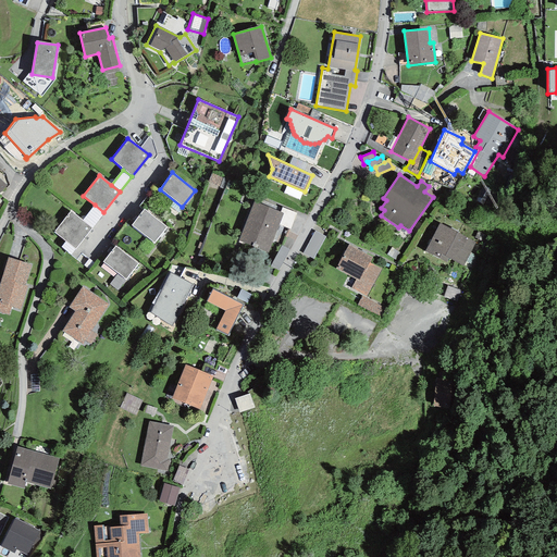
[(284,213),(255,201),(238,240),(268,252),(284,213)]
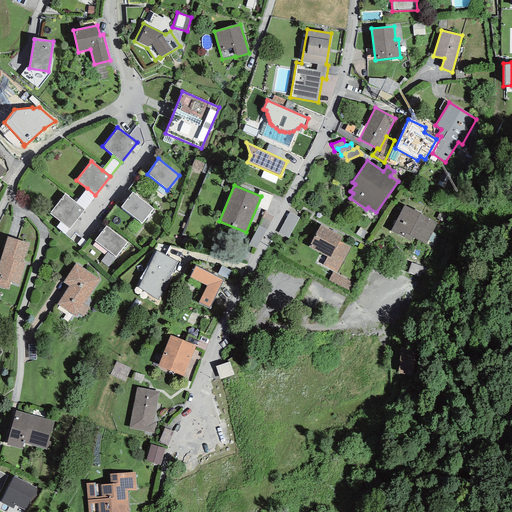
[(76,203),(84,210),(95,195),(87,188),(76,203)]
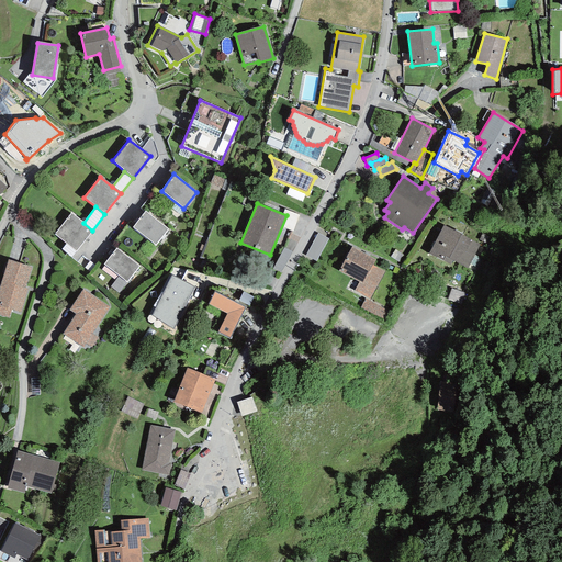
[(168,228),(145,211),(133,227),(155,245),(168,228)]
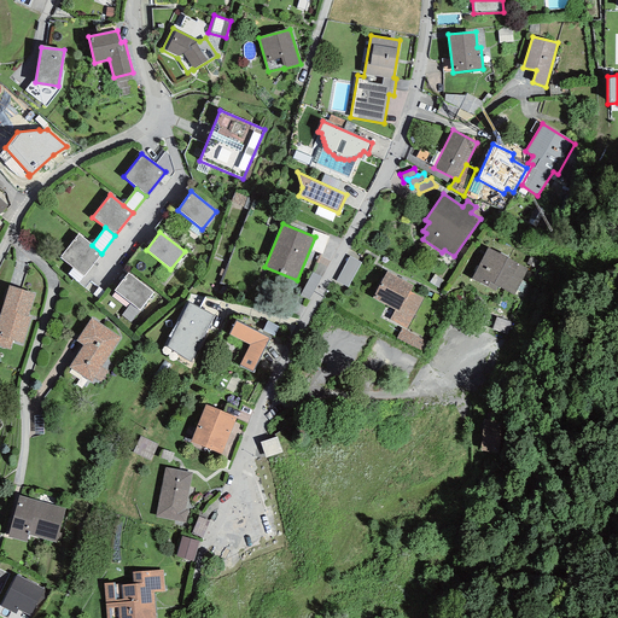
[(92,245),(79,234),(59,257),(73,268),(83,277),(101,254),(92,245)]
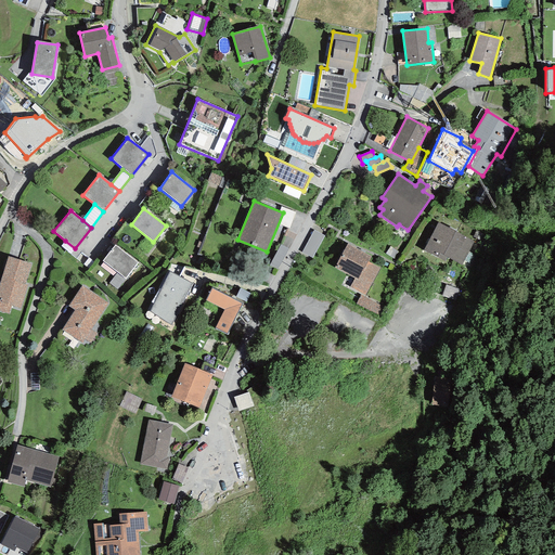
[(438,222),(424,250),(444,261),(447,258),(461,266),(474,242),(438,222)]
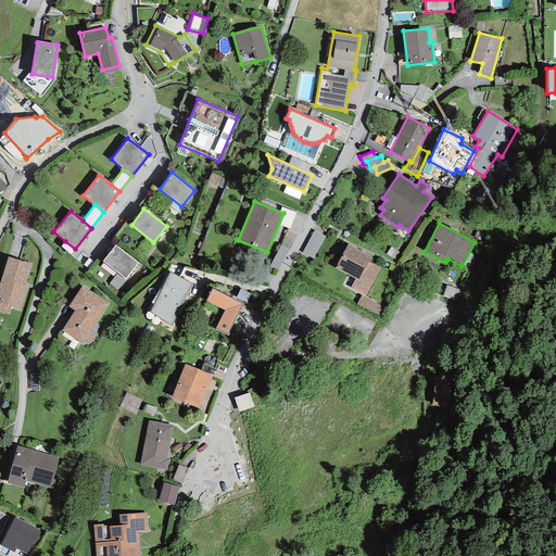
[(325,236),(315,230),(303,252),(313,257),(325,236)]
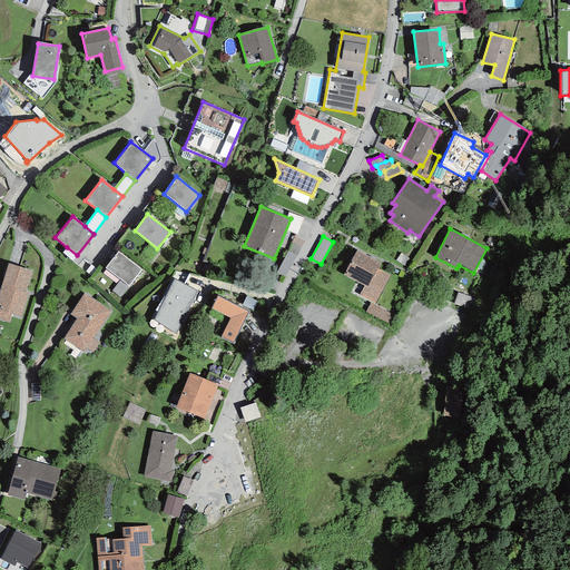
[(72,262),(77,255),(67,247),(62,253),(72,262)]
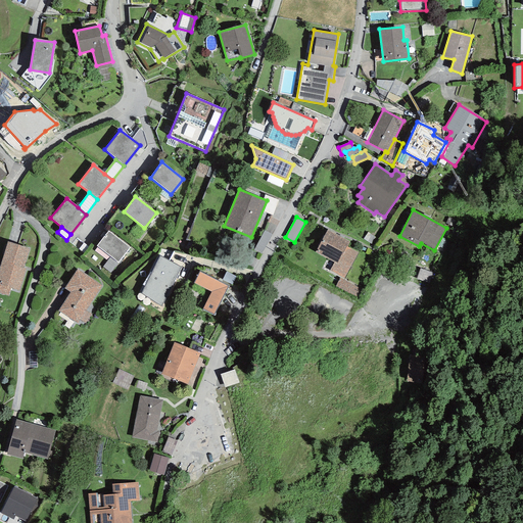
[(328,230),(316,252),(334,263),(330,271),(344,278),(358,252),(347,246),(349,242),(328,230)]
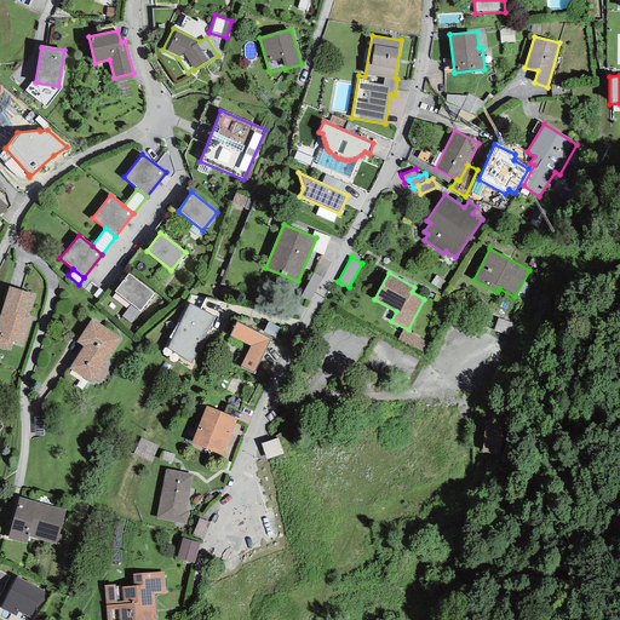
[(154,294),(128,274),(114,292),(131,305),(139,311),(154,294)]
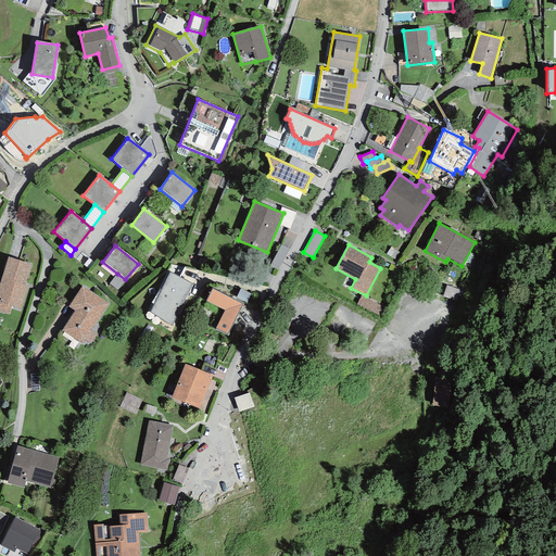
[(289,249),(281,245),(269,266),(278,270),(289,249)]
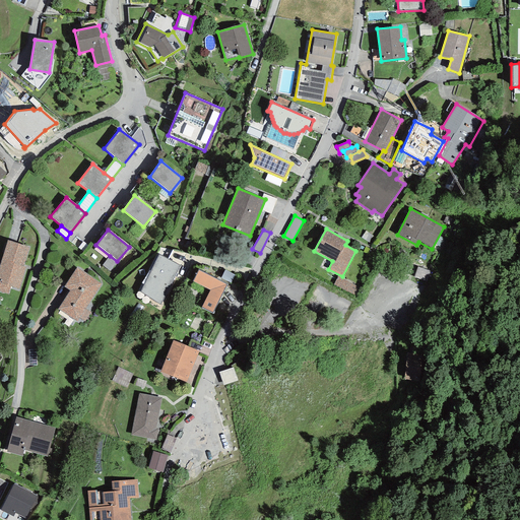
[(29,247),(8,240),(0,264),(0,290),(8,294),(10,287),(18,289),(26,267),(23,266),(29,247)]
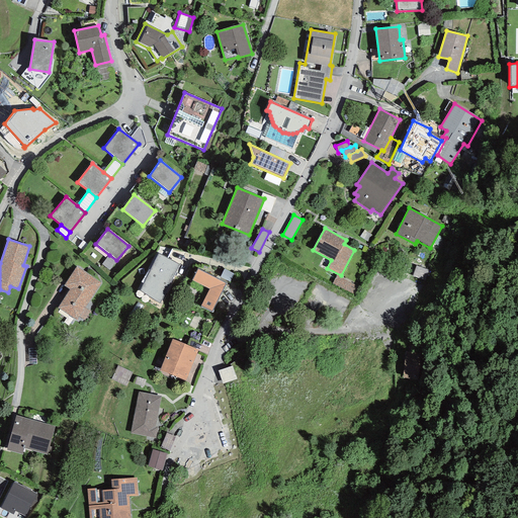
[(179,264),(159,254),(141,290),(159,304),(179,264)]
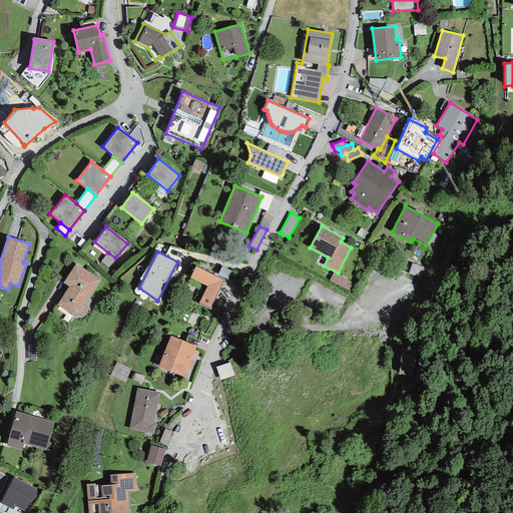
[(108,268),(115,258),(108,252),(101,262),(108,268)]
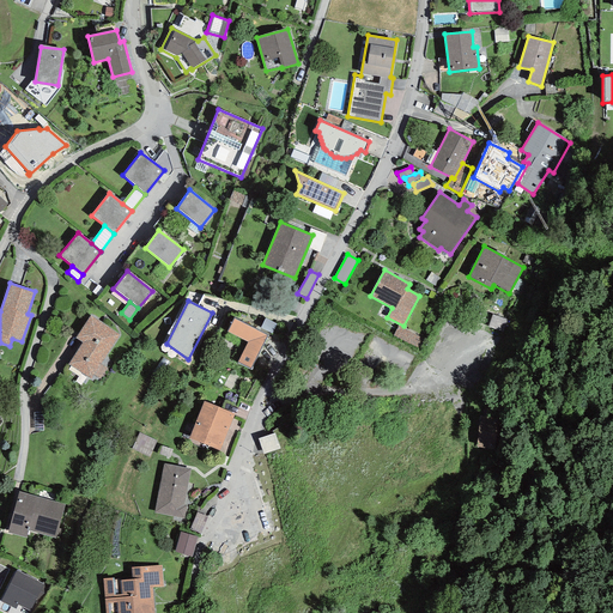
[(90,316),(76,338),(82,343),(67,364),(91,380),(95,375),(99,378),(107,368),(102,364),(121,335),(90,316)]
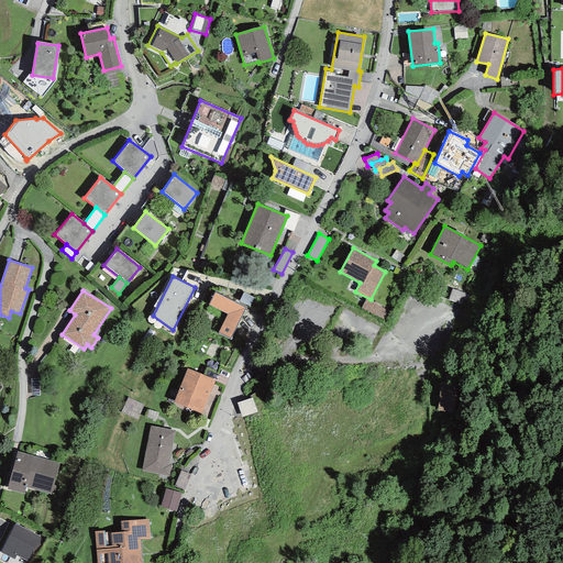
[(230,339),(246,308),(214,293),(209,305),(228,315),(219,332),(230,339)]
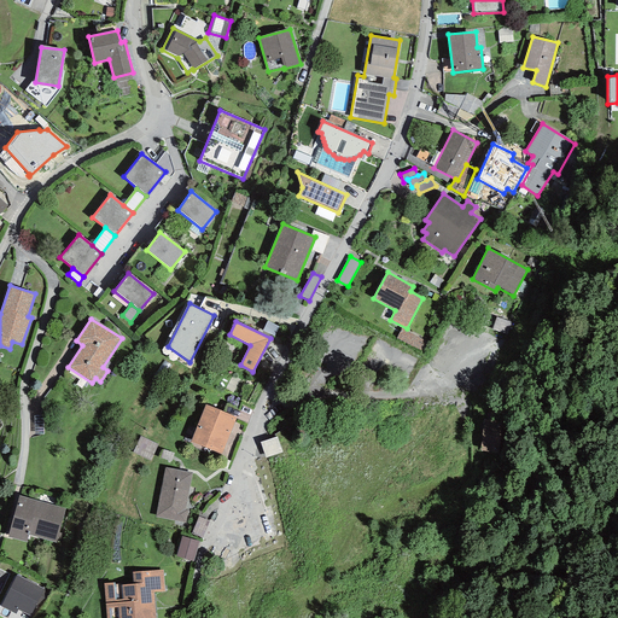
[(279,327),(267,321),(262,331),(274,337),(279,327)]
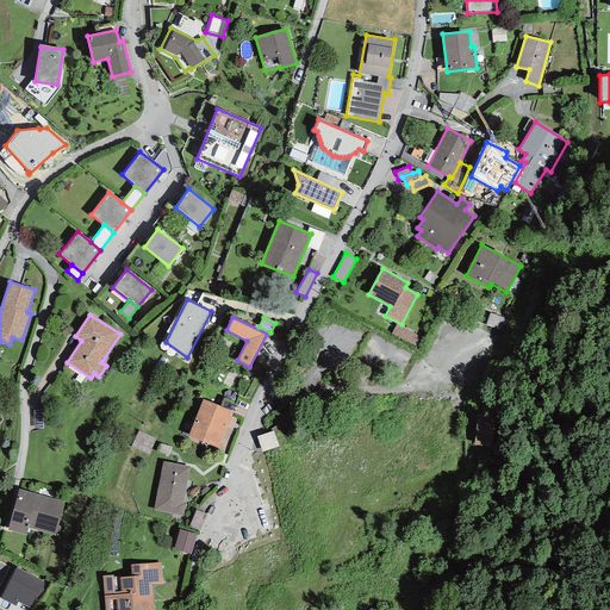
[(421,337),(396,324),(391,334),(416,347),(421,337)]
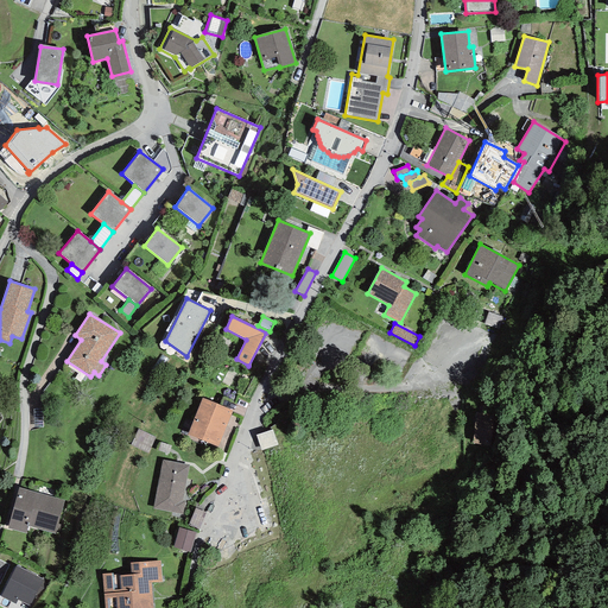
[(233,411),(202,398),(188,435),(217,448),(233,411)]
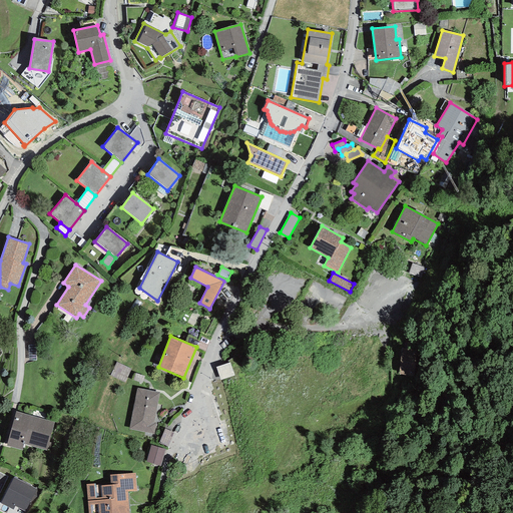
[(230,358),(217,363),(221,377),(235,372),(230,358)]
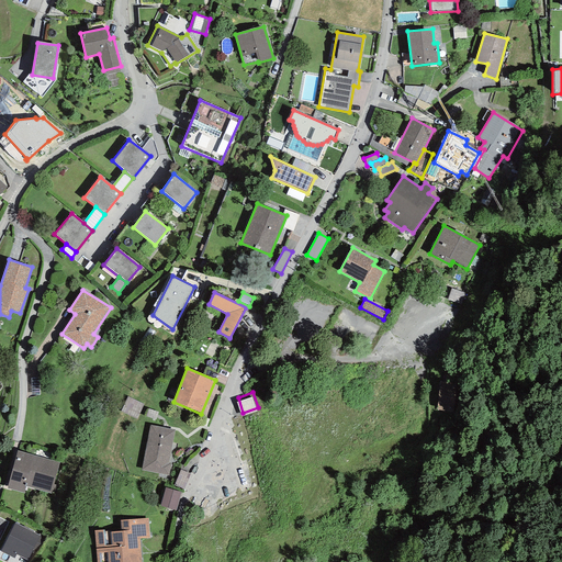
[(144,405),(127,396),(120,412),(136,420),(144,405)]
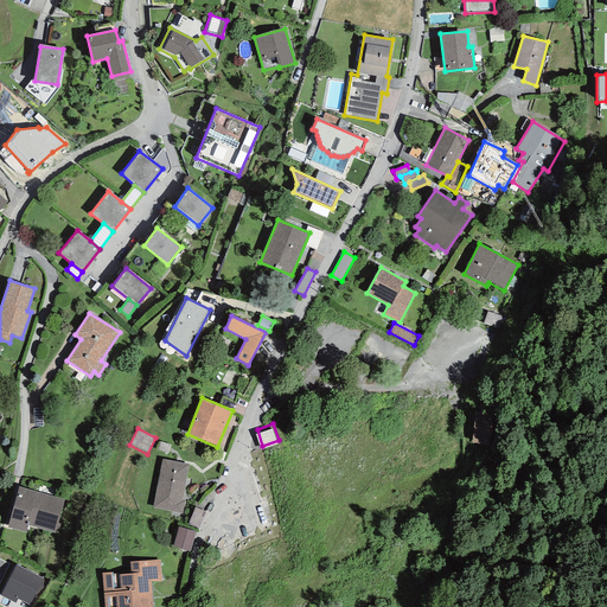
[(189,465),(163,459),(153,508),(181,513),(184,500),(181,499),(189,465)]
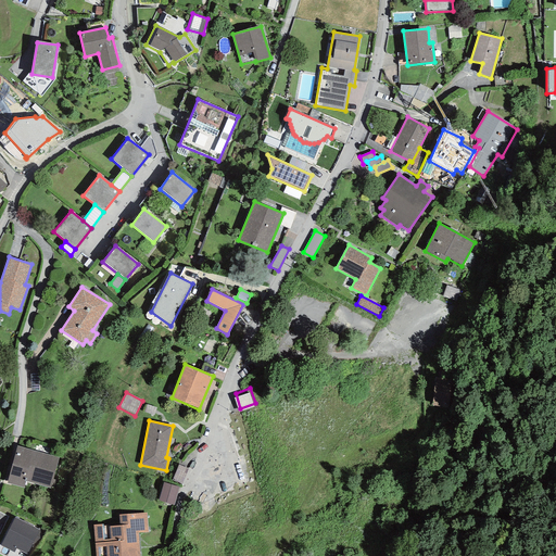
[(51,488),(59,457),(17,446),(7,483),(24,488),(25,481),(51,488)]
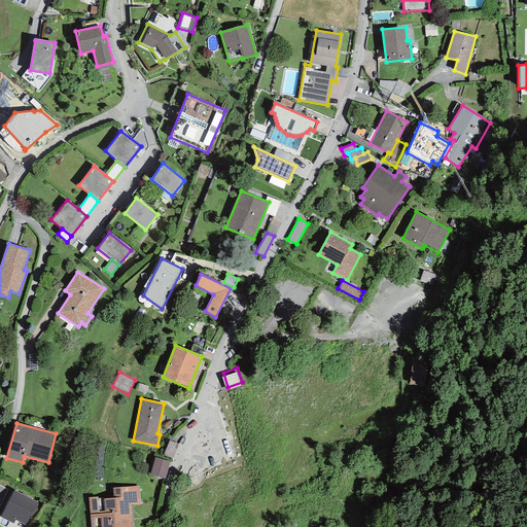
[(178,444),(170,440),(163,455),(172,459),(178,444)]
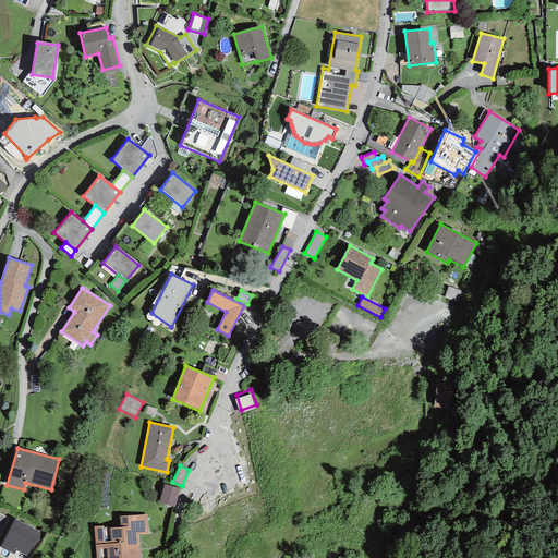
[(180,489),(165,484),(159,502),(174,507),(180,489)]
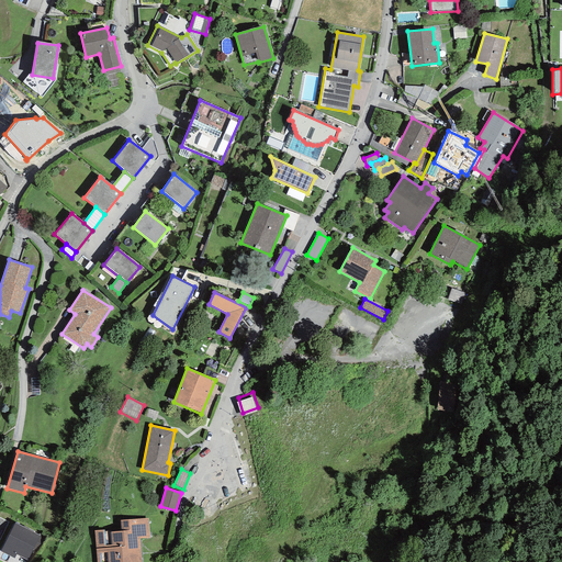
[(150,538),(148,518),(121,520),(121,531),(111,531),(105,532),(104,530),(94,531),(96,561),(141,561),(139,539),(150,538)]
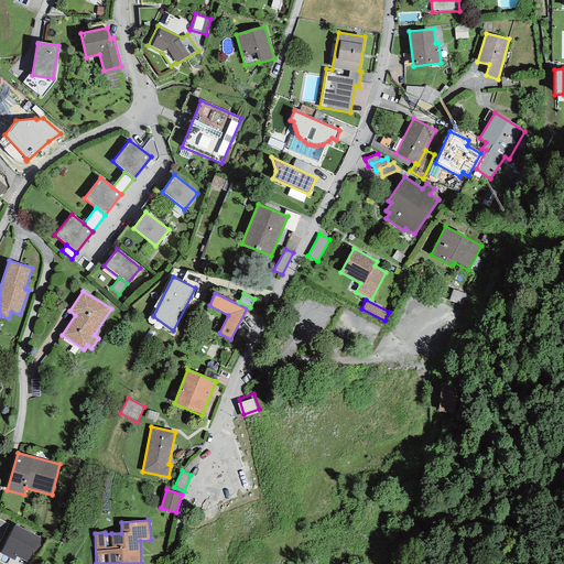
[(40,538),(15,525),(0,554),(14,561),(17,556),(28,562),(40,538)]
